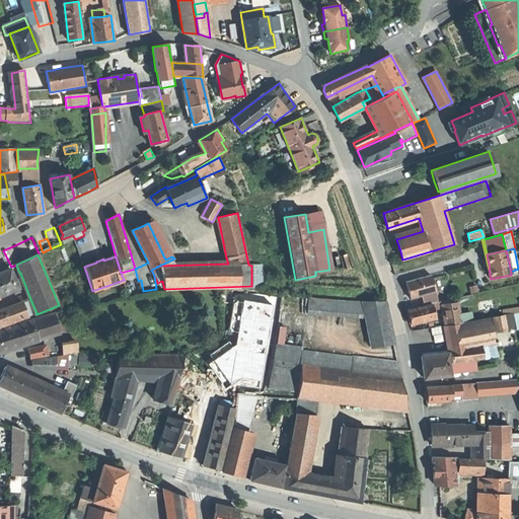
[(0,296),(20,287),(11,268),(0,273),(0,296)]
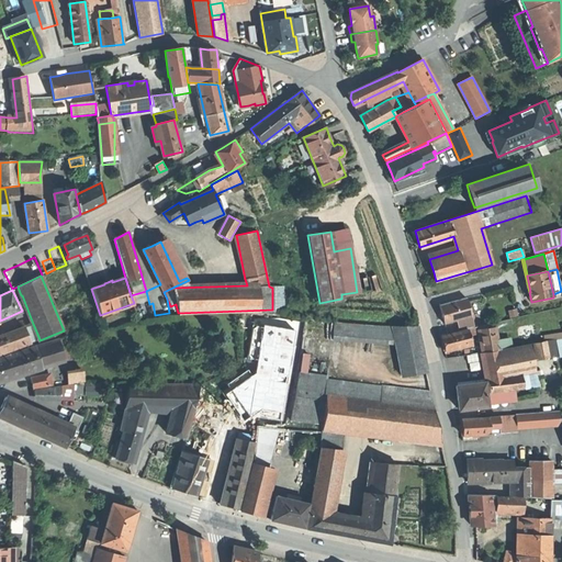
[(467,298),(439,305),(442,315),(445,324),(459,321),(472,317),(467,298)]
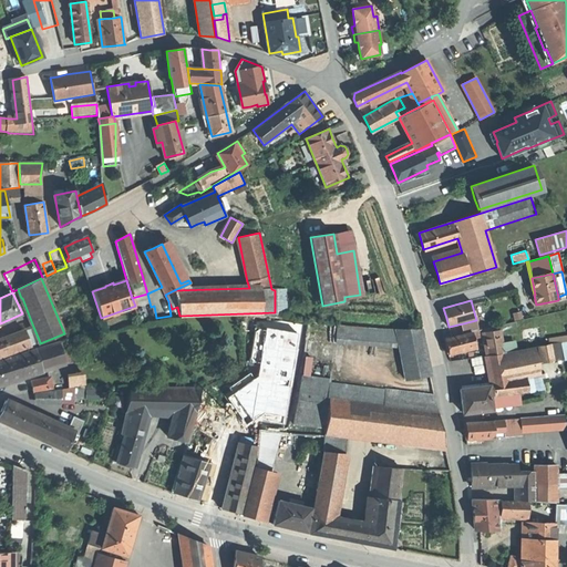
[(476,320),(463,323),(465,333),(471,332),(478,330),(476,320)]
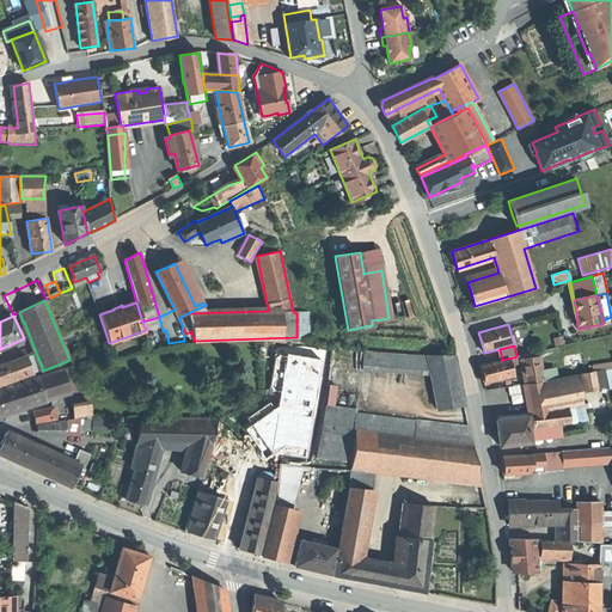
[(410,355),(362,350),(361,369),(430,375),(427,355),(410,355)]
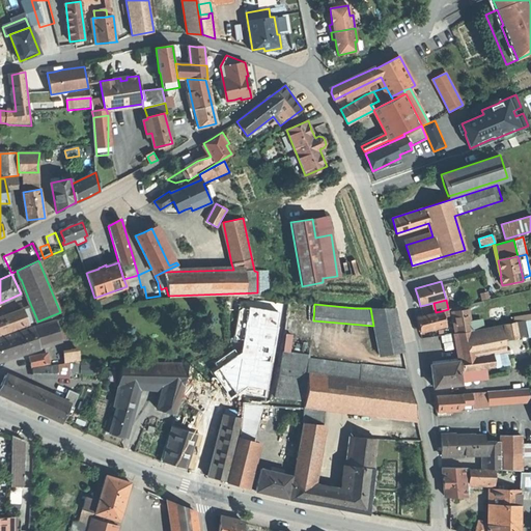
[(37,320),(31,306),(23,310),(28,324),(37,320)]
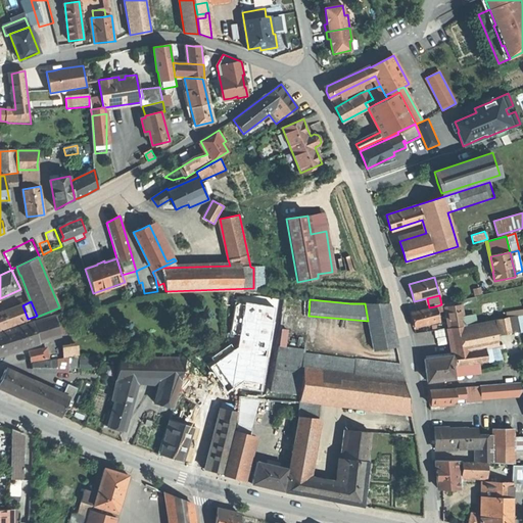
[(388,303),(365,303),(368,321),(373,350),(396,346),(388,303)]
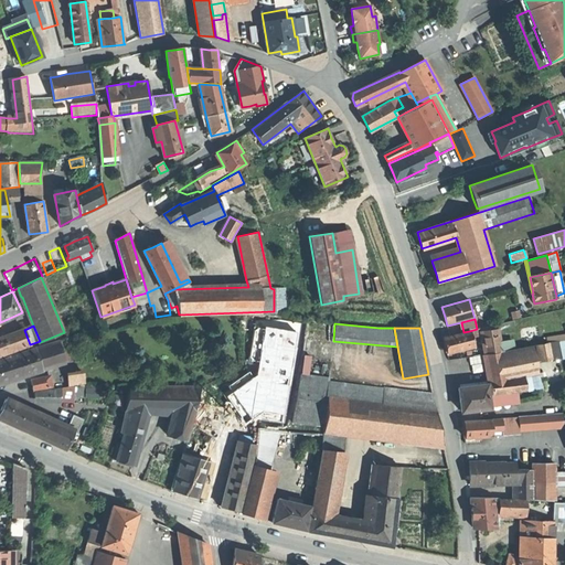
[(501,351),(497,329),(480,331),(480,329),(477,329),(469,331),(443,338),(445,347),(446,353),(482,344),(484,353),(501,351)]
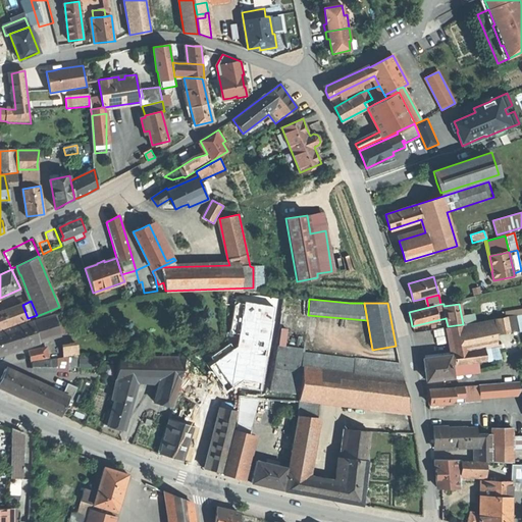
[(0,328),(8,325),(28,318),(22,305),(4,311),(0,312),(0,328)]
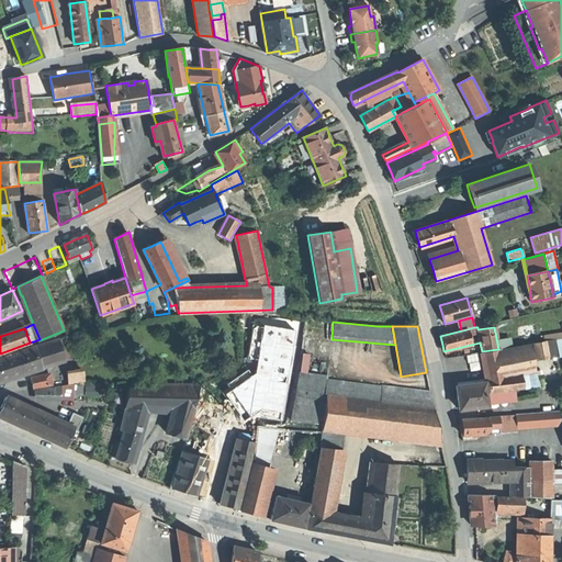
[(0,382),(2,382),(34,371),(65,361),(64,358),(67,357),(66,351),(62,352),(58,339),(27,349),(0,358),(0,382)]
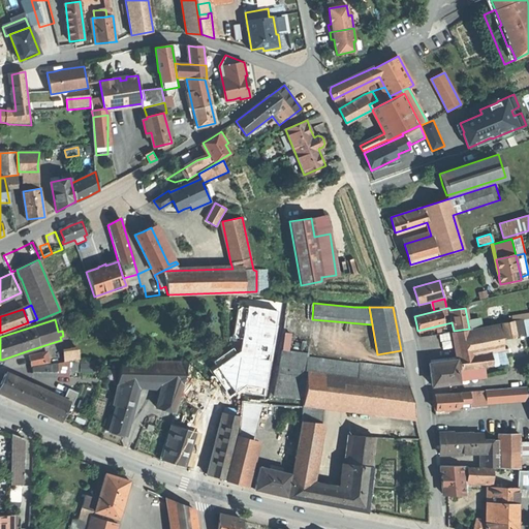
[(521,319),(501,323),(504,338),(524,334),(521,319)]
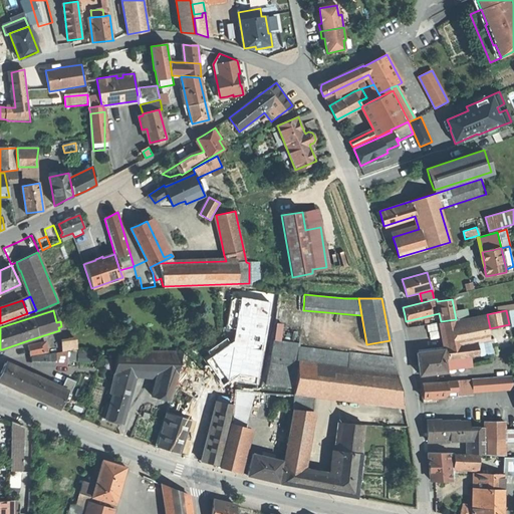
[(484,353),(492,352),(491,342),(494,341),(494,338),(489,339),(485,314),(440,323),(445,349),(447,358),(484,353)]
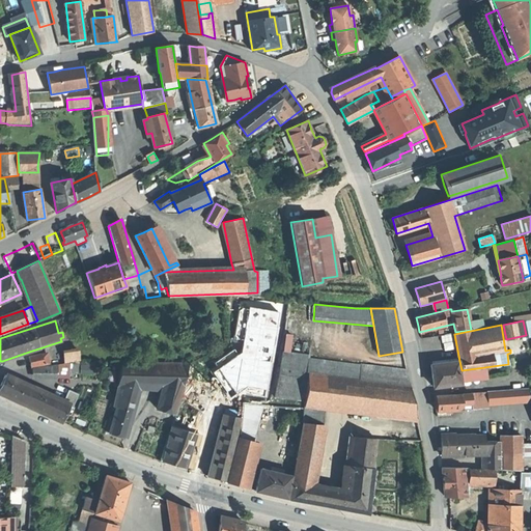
[(455,340),(453,334),(441,336),(442,343),(455,340)]
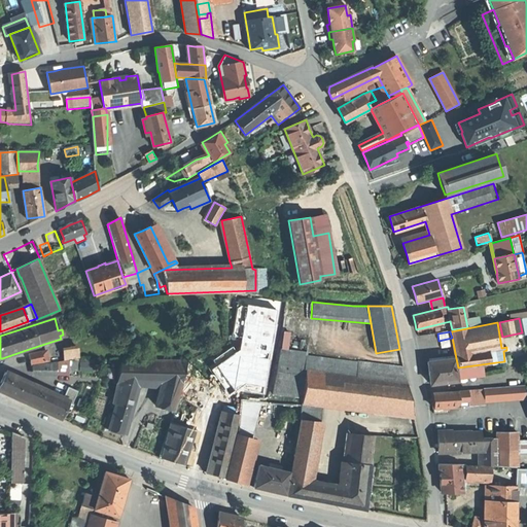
[(77,348),(62,350),(63,360),(78,358),(77,348)]
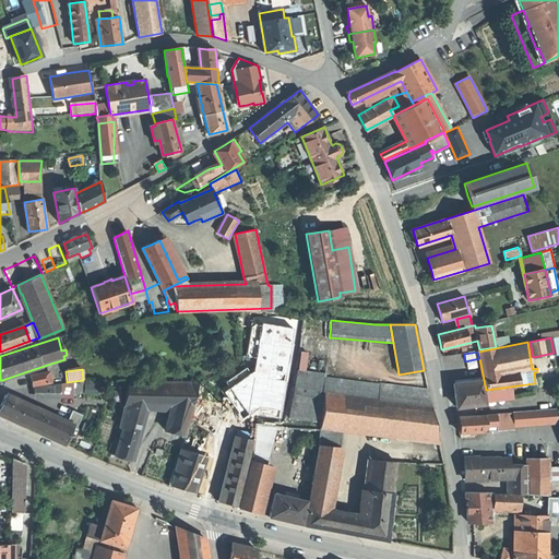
[(321,421),(321,427),(439,441),(432,407),(428,390),(379,383),(328,377),(324,377),(325,373),(297,370),(288,418),(321,421)]
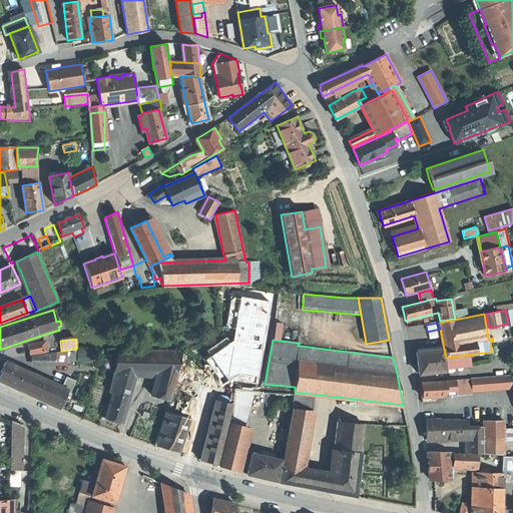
[(43,354),(40,343),(28,346),(30,356),(43,354)]
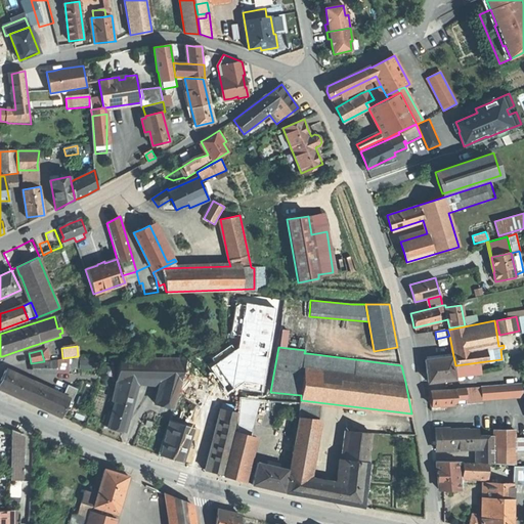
[(427,382),(453,379),(451,366),(450,357),(425,360),(426,370),(427,382)]
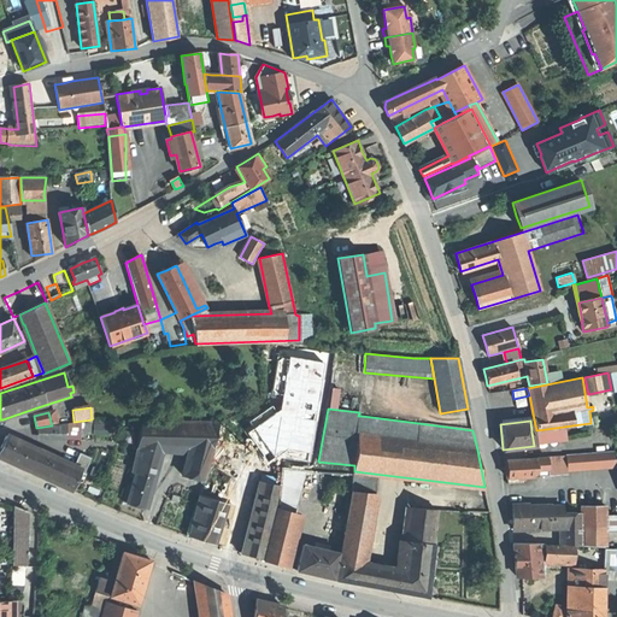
[(219,422),(142,422),(130,476),(134,477),(131,485),(128,483),(123,503),(146,509),(151,489),(160,450),(189,451),(182,476),(204,481),(219,422)]
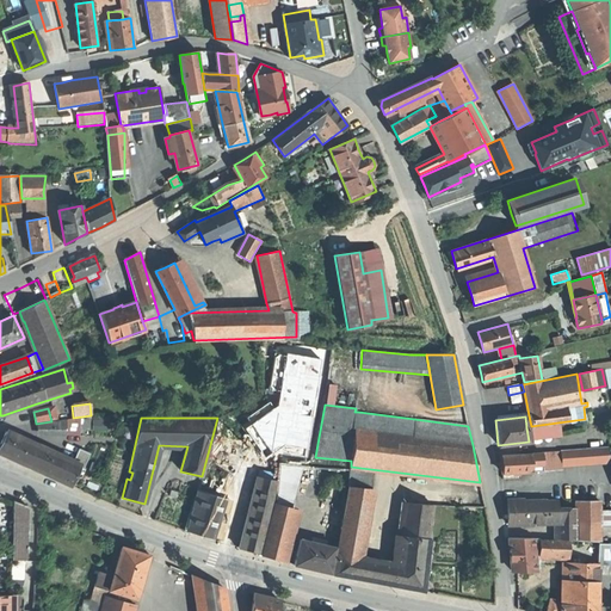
[(36,424),(37,430),(53,430),(53,434),(66,434),(66,429),(66,419),(51,421),(36,424)]
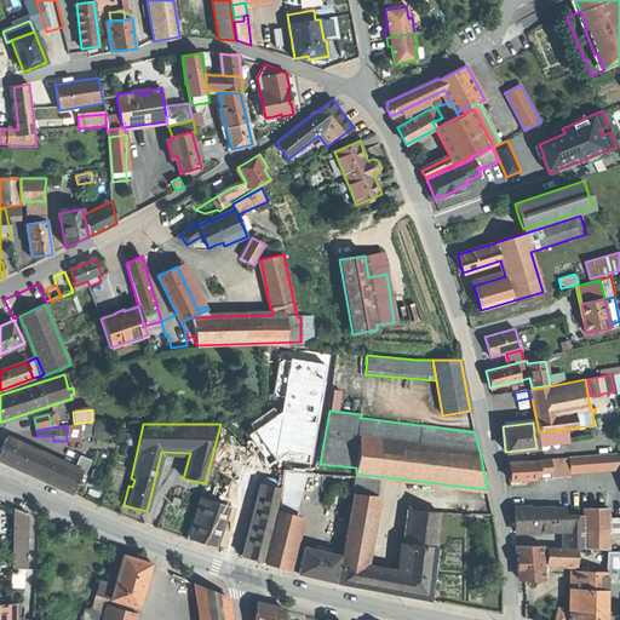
[(109,428),(95,428),(95,436),(109,437),(109,428)]
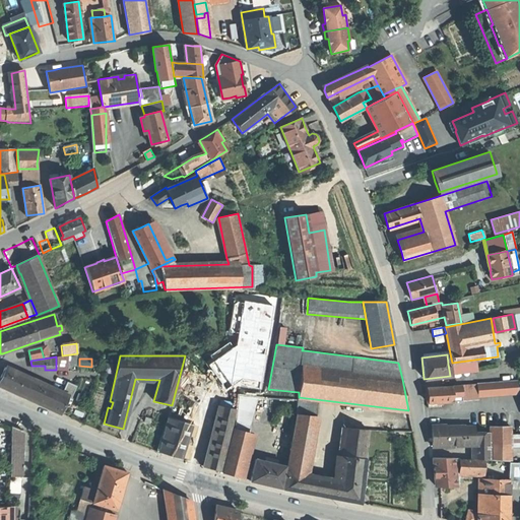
[(61,413),(65,405),(69,407),(73,398),(69,397),(5,368),(0,378),(0,386),(29,399),(61,413)]
